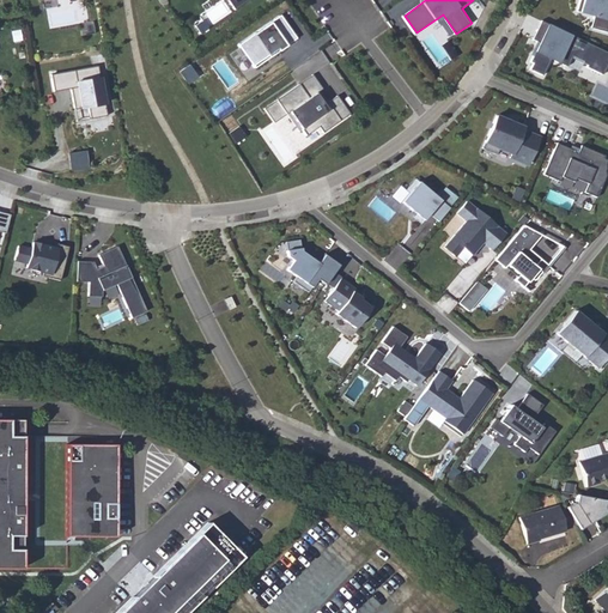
[(607,0),(584,0),(582,11),(599,16),(595,28),(607,30),(607,0)]
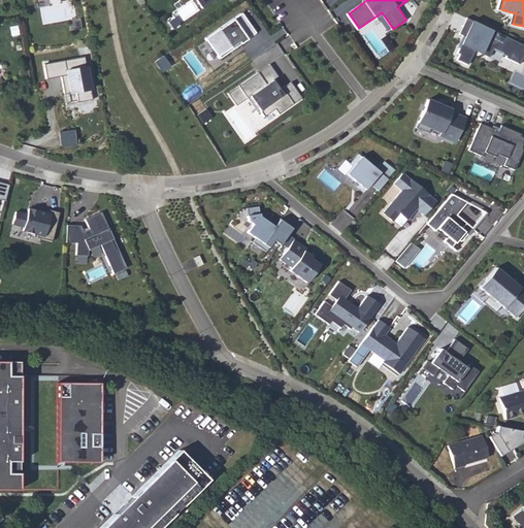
[(207,37),(220,56),(233,46),(234,48),(258,32),(243,12),(207,37)]
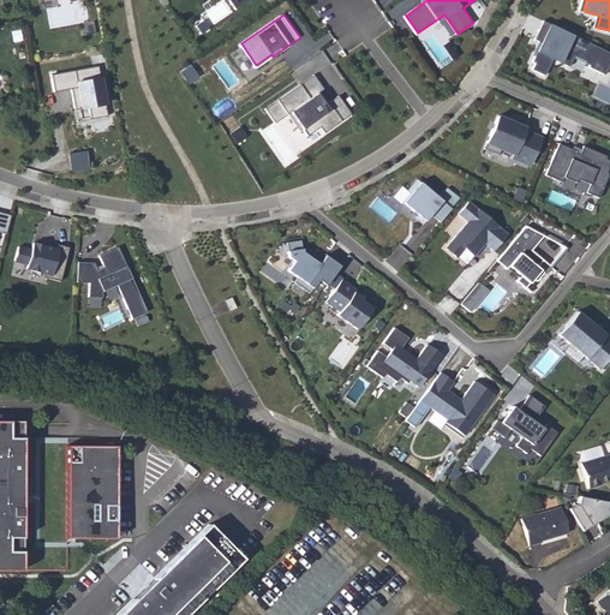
[(207,19),(199,24),(204,33),(211,27),(207,19)]
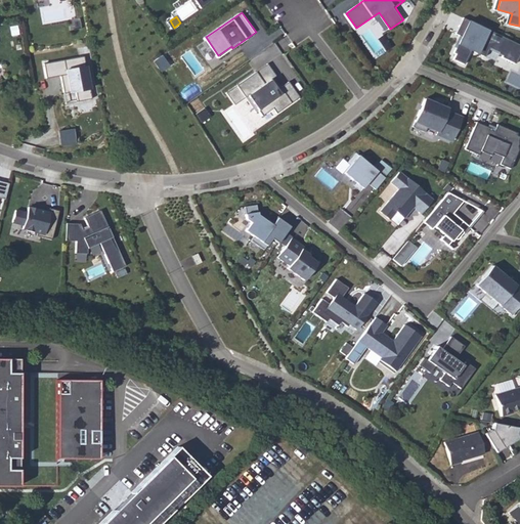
[(519,42),(465,16),(458,33),(464,36),(456,52),(459,53),(456,58),(467,63),(473,49),(487,55),(491,46),(501,51),(501,52),(505,54),(504,56),(515,61),(518,62),(519,59),(519,42)]
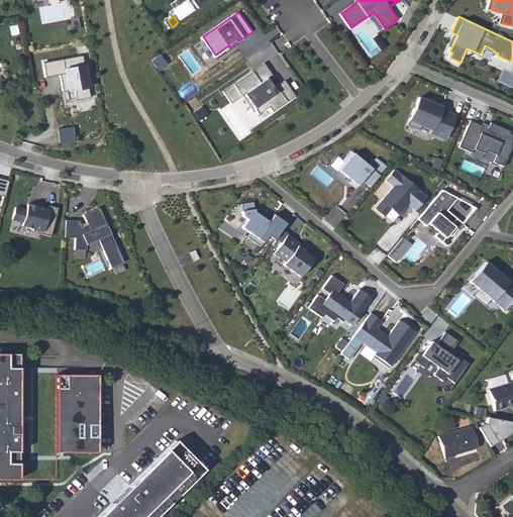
[(228,45),(215,55),(216,57),(229,47),(228,45)]
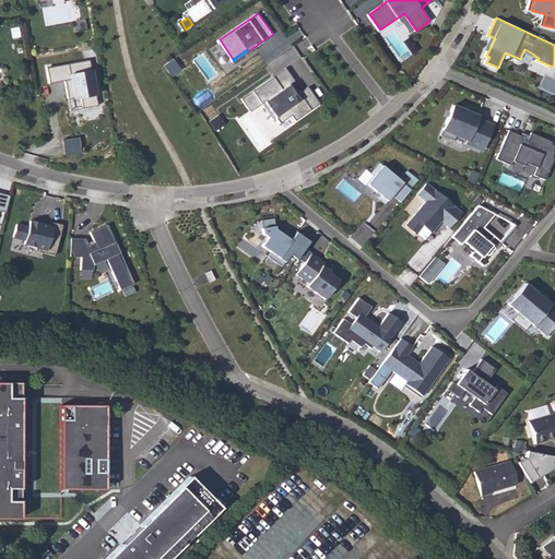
[(91,61),(48,69),(51,85),(67,82),(70,103),(83,100),(84,109),(99,106),(91,61)]
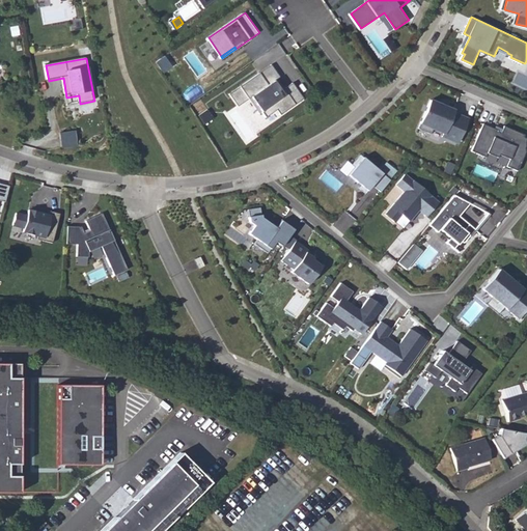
[(278,84),(276,80),(281,76),(273,63),(230,93),(240,106),(252,96),(267,116),(278,109),(281,114),(305,98),(294,82),(285,87),(284,86),(281,88),(278,84)]
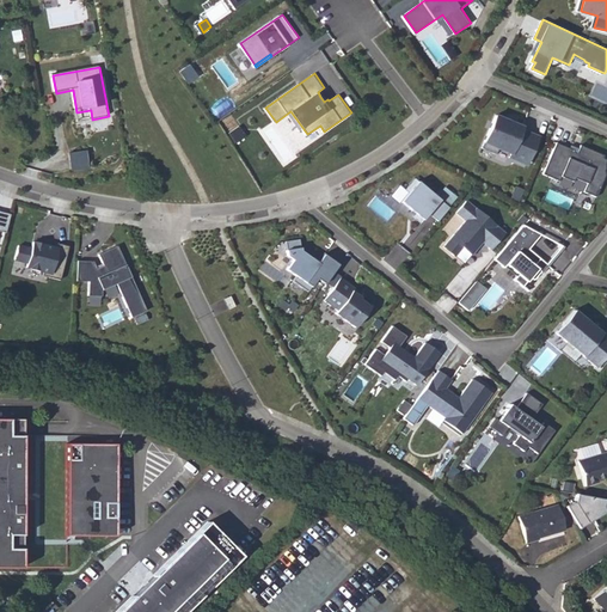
[(498,115),(484,147),(498,153),(501,148),(513,153),(512,157),(529,164),(541,136),(523,129),(525,126),(515,122),(514,123),(508,121),(509,118),(498,115)]
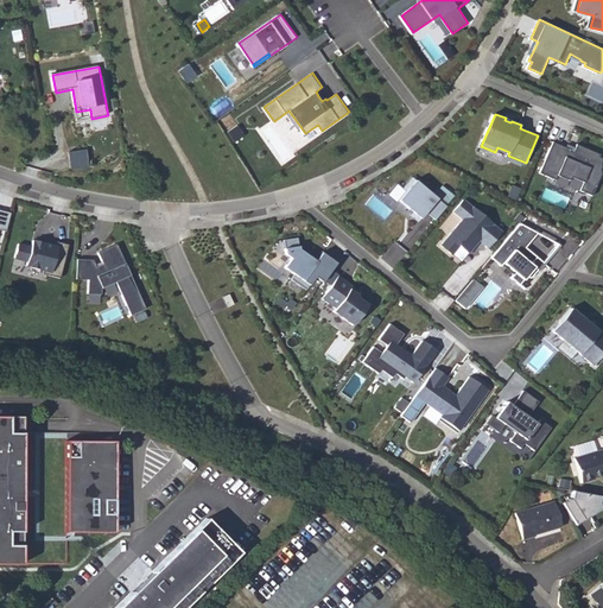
[(556,140),(541,172),(558,179),(560,175),(572,179),(573,176),(585,182),(582,190),(595,195),(602,176),(602,156),(601,156),(602,154),(602,153),(579,144),(576,152),(572,150),(572,149),(556,140)]
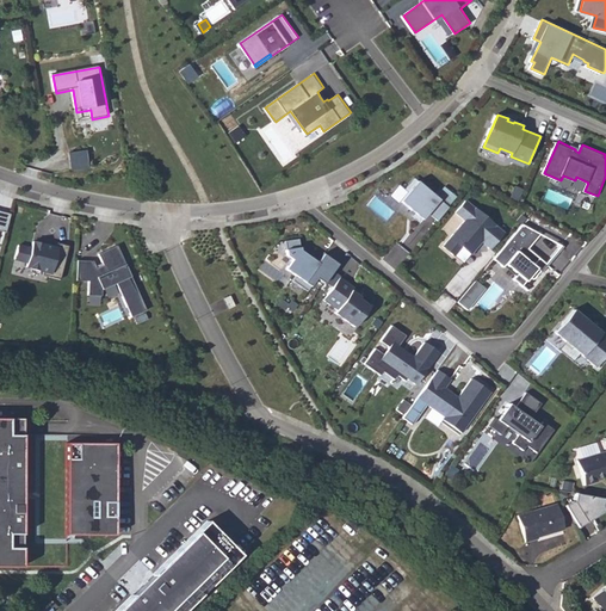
[(74,153),(76,170),(94,166),(92,150),(74,153)]
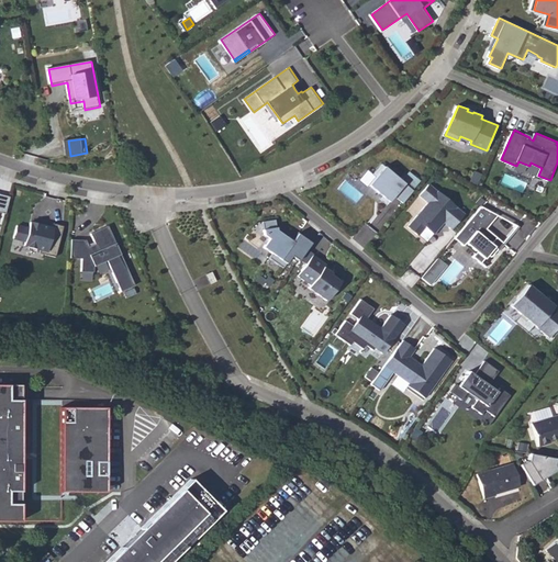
[(404,202),(415,190),(383,163),(375,172),(378,176),(370,183),(383,194),(381,198),(389,203),(395,194),(404,202)]
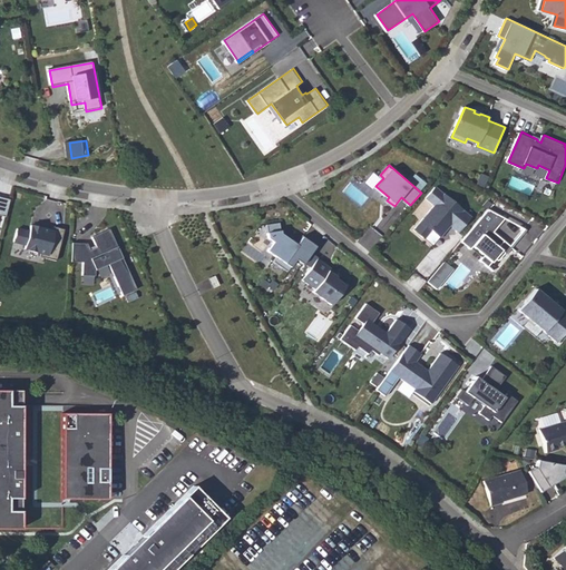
[(417,174),(411,180),(422,190),(428,183),(417,174)]
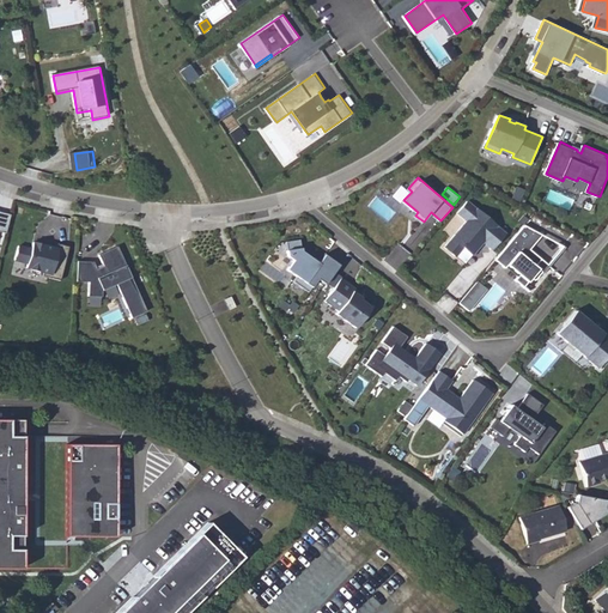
[(468,220),(447,247),(457,255),(466,246),(475,254),(485,241),(494,248),(508,232),(469,200),(460,213),(468,220)]
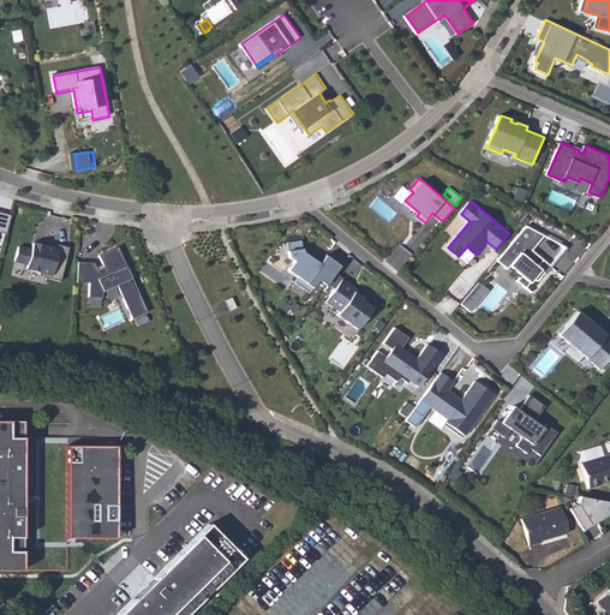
[(0,230),(7,232),(12,214),(0,210),(0,230)]
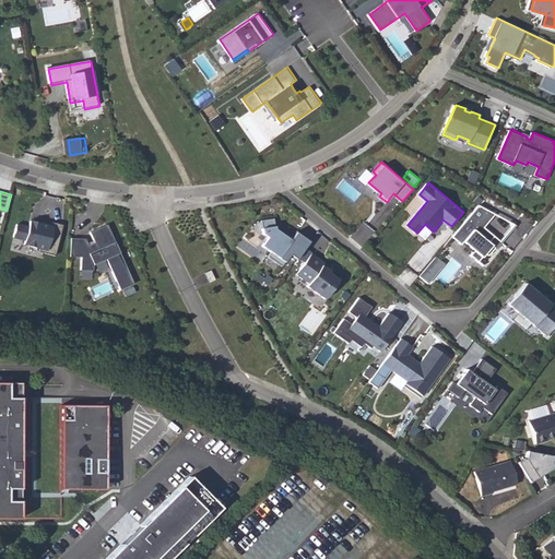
[(480,204),(453,236),(463,244),(465,241),(475,250),(472,254),(480,261),(487,252),(489,254),(496,247),(491,241),(496,235),(485,226),(496,213),(480,204)]
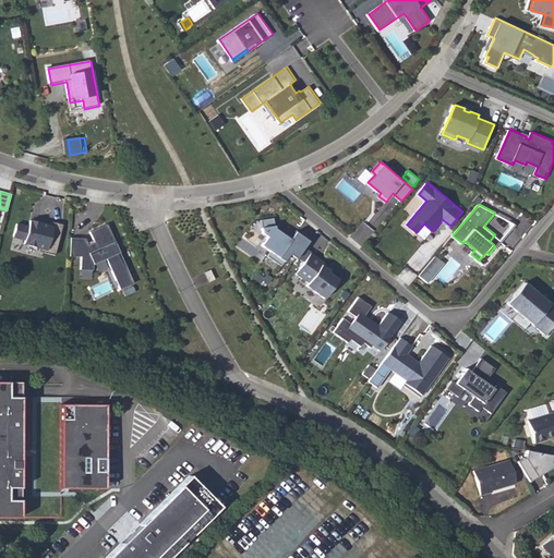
[(298,258),(311,240),(298,231),(292,239),(277,228),(275,217),(262,219),(264,232),(269,235),(263,244),(273,251),(269,255),(282,265),(291,253),(298,258)]
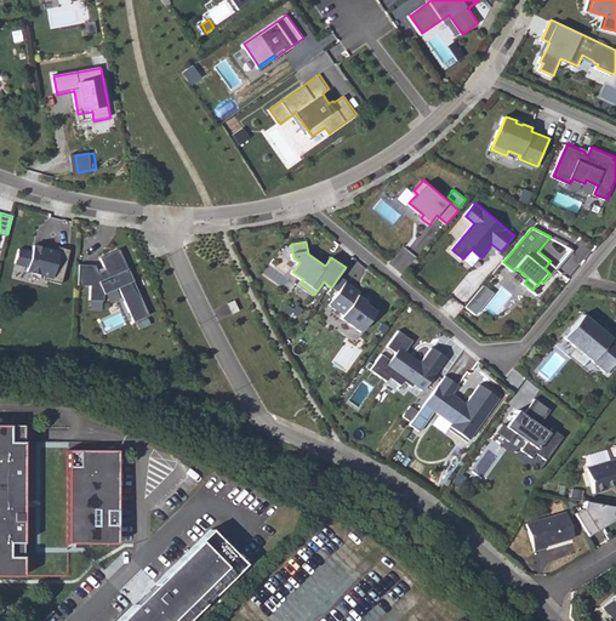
[(51,251),(52,249),(35,244),(34,251),(21,248),(17,262),(30,266),(29,269),(46,274),(45,278),(63,283),(72,249),(61,245),(60,250),(58,252),(51,251)]
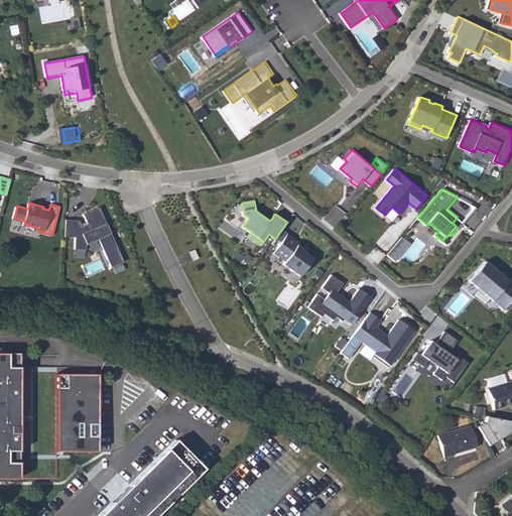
[(80,220),(67,219),(66,236),(77,237),(76,248),(87,249),(88,244),(100,238),(112,267),(125,261),(100,206),(85,214),(89,223),(83,226),(80,220)]
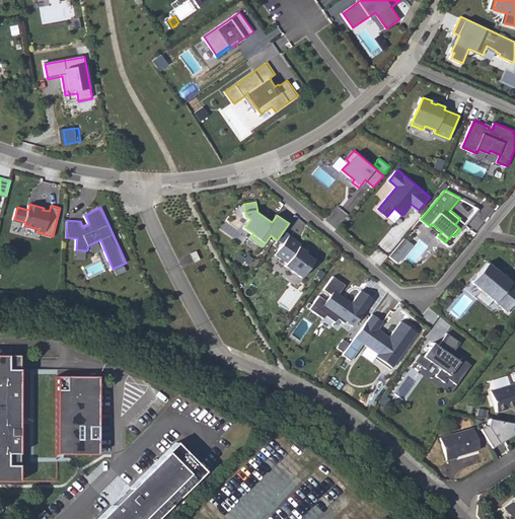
[(290,235),(277,253),(288,263),(286,265),(303,277),(318,255),(309,248),(307,251),(300,246),(302,243),(290,235)]
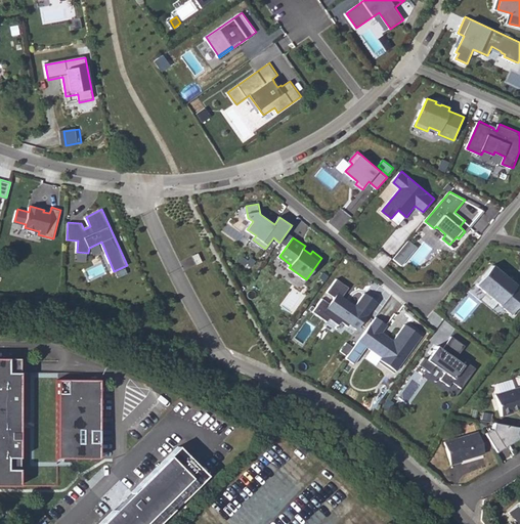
[(202,253),(197,255),(201,264),(206,261),(202,253)]
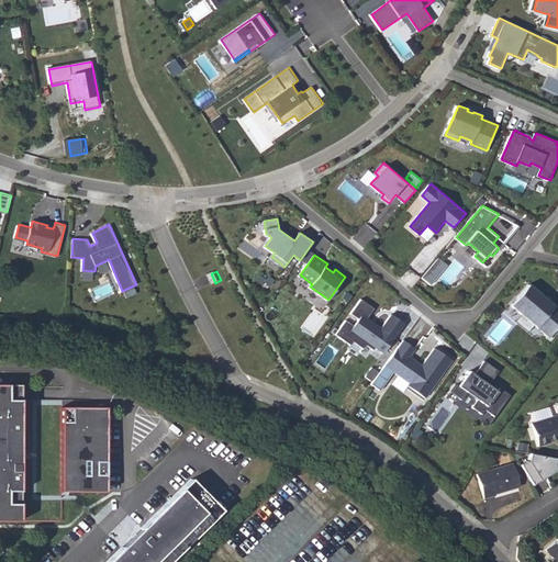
[(557,305),(531,284),(514,305),(553,336),(557,329),(557,305)]
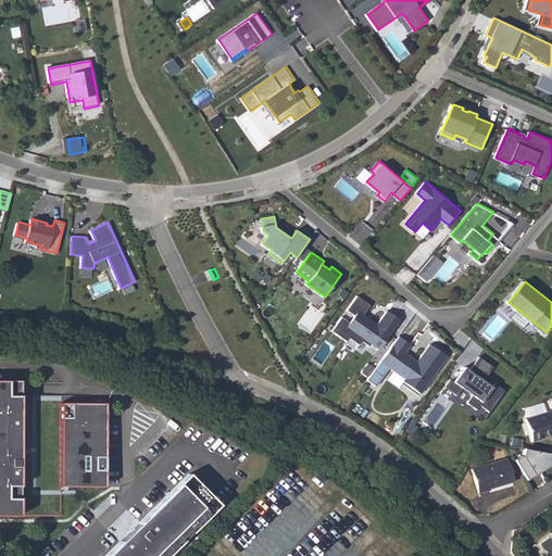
[(366,315),(374,305),(361,295),(351,310),(359,316),(353,323),(346,317),(336,330),(351,341),(353,338),(363,345),(366,341),(373,346),(375,343),(383,350),(403,320),(390,311),(380,325),(366,315)]
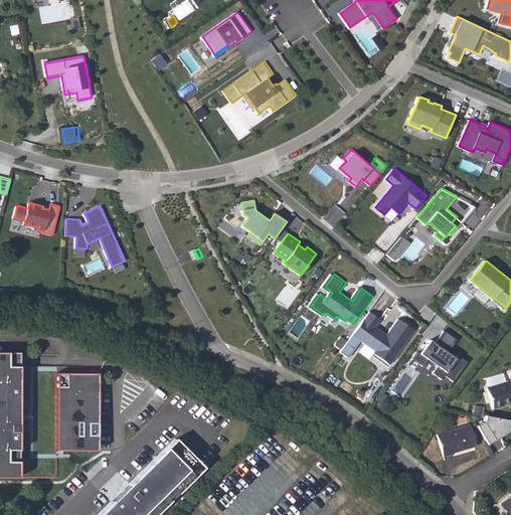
[(370,311),(354,335),(376,350),(374,353),(390,364),(415,330),(399,319),(388,334),(383,331),(382,333),(379,330),(380,329),(376,326),(381,319),(370,311)]
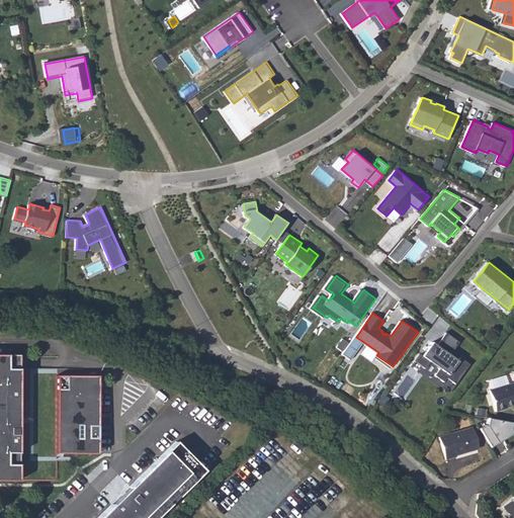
[(448,377),(457,383),(472,363),(461,357),(459,360),(451,354),(460,342),(447,332),(438,346),(434,342),(430,347),(432,349),(426,357),(422,354),(417,361),(427,368),(432,361),(441,368),(436,374),(445,381),(448,377)]
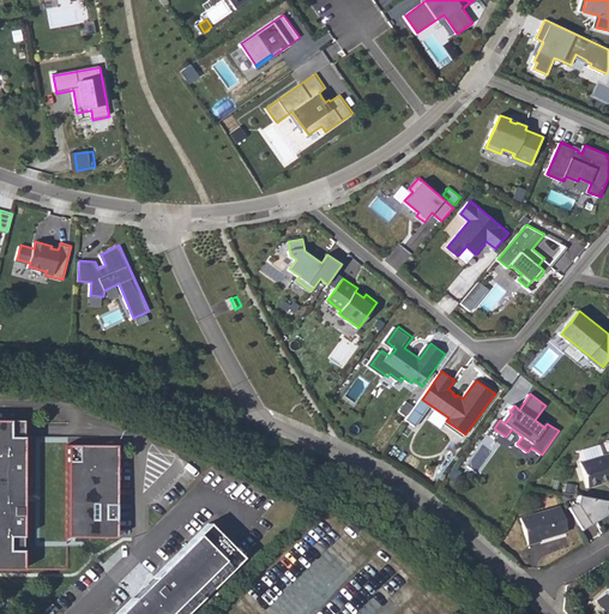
[(406,420),(417,426),(424,416),(415,409),(406,420)]
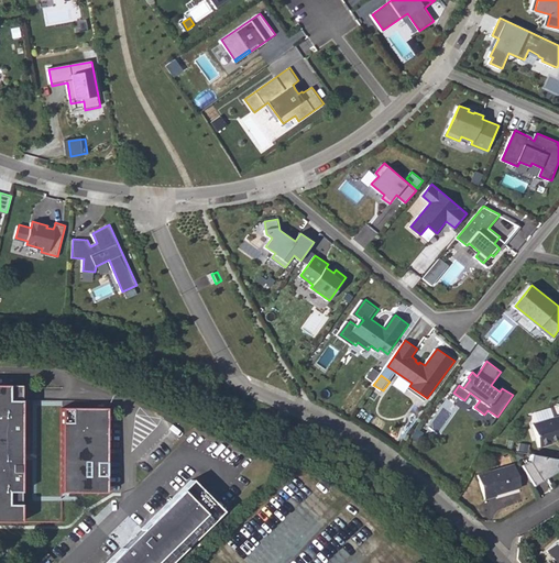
[(25,386),(0,386),(0,521),(65,522),(65,493),(111,494),(111,409),(66,408),(66,401),(25,400),(25,386)]
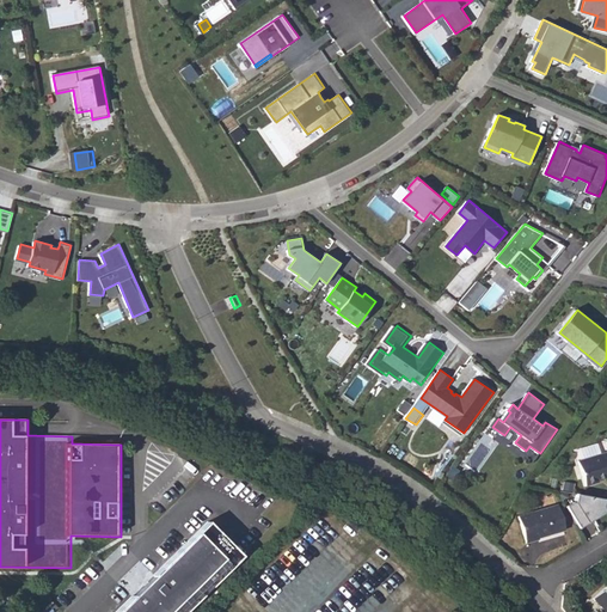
[(583,465),(593,489),(606,484),(606,483),(605,481),(606,479),(606,457),(583,465)]
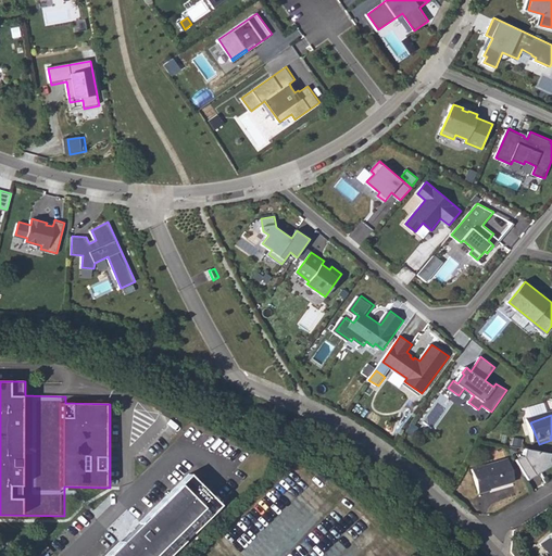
[(515,465),(525,482),(549,468),(547,465),(548,458),(524,454),(523,462),(521,462),(515,465)]
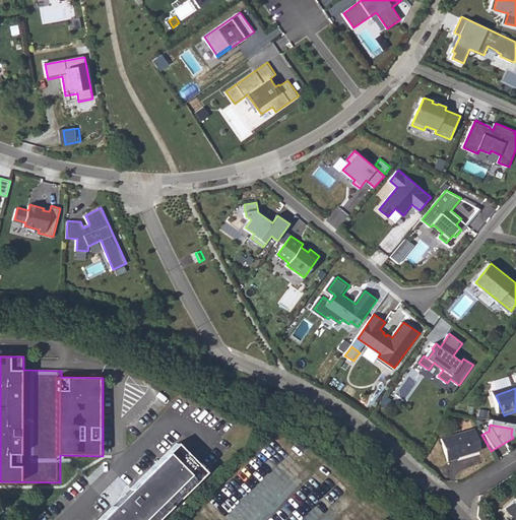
[(460,456),(480,451),(475,432),(444,439),(449,462),(460,459),(460,456)]
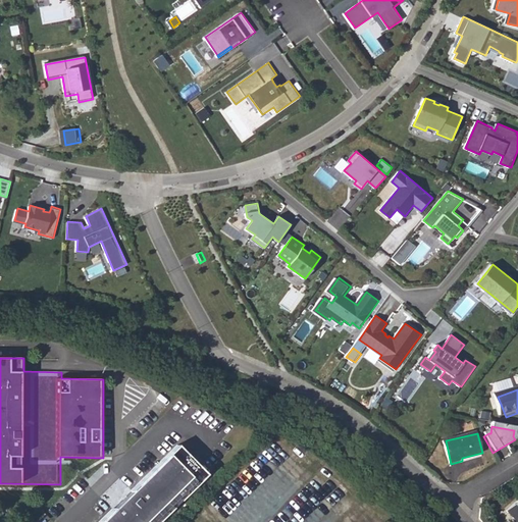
[(182,445),(103,521),(161,521),(210,474),(182,445)]
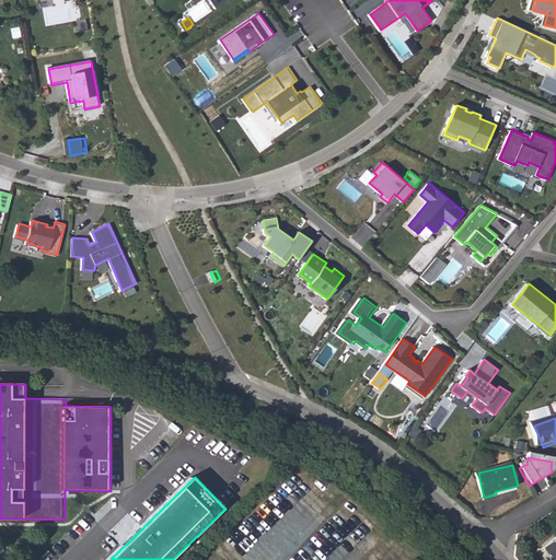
[(555,536),(546,545),(555,555),(555,536)]
